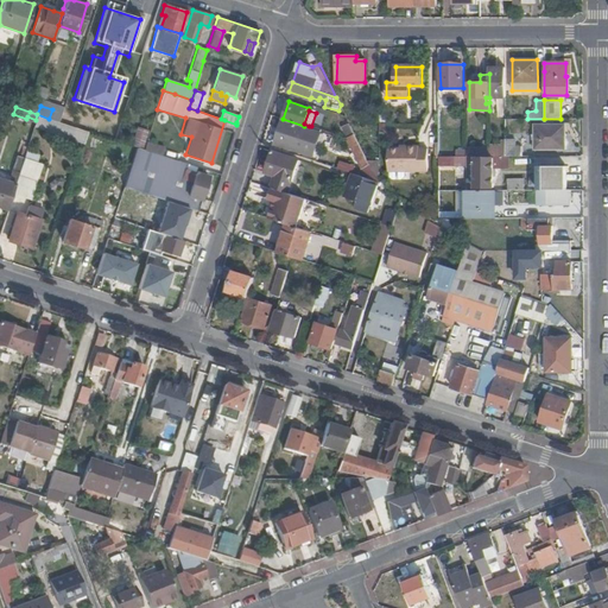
[(344,114),(335,112),(341,125),(347,122),(344,114)]
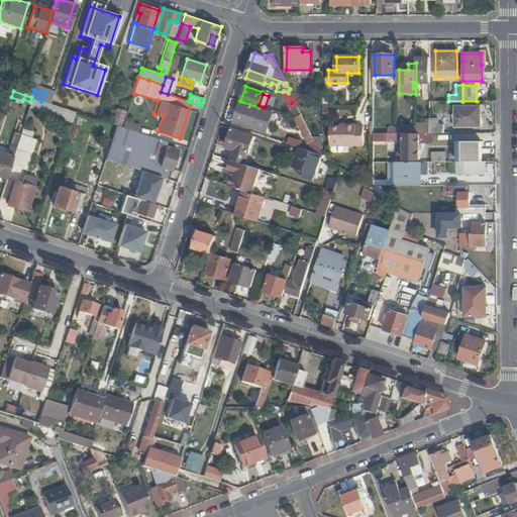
[(29,103),(28,106),(63,117),(66,108),(48,103),(41,101),(31,97),(30,102),(29,103)]
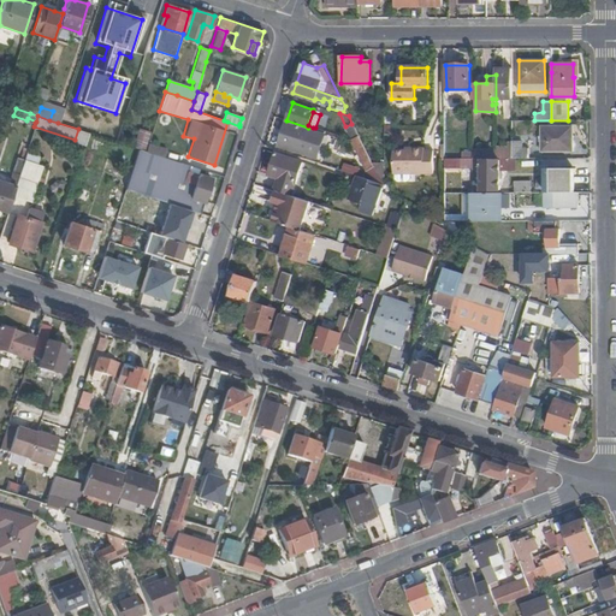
[(279,144),(300,152),(301,148),(308,128),(286,120),(279,144)]
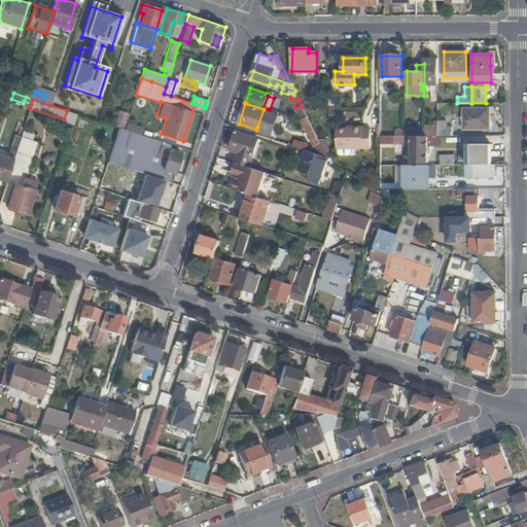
[(301,106),(295,108),(301,117),(306,115),(301,106)]
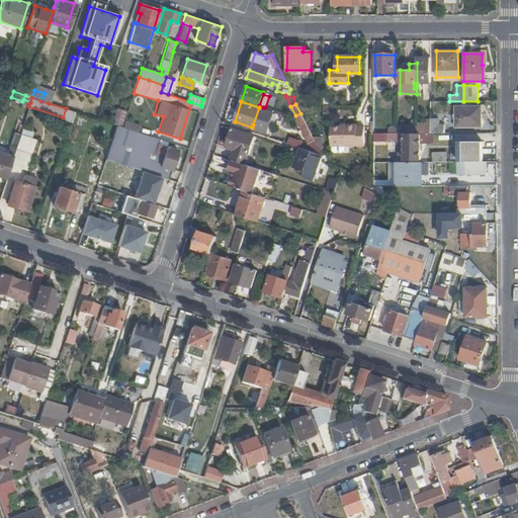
[(259,105),(259,107),(253,124),(258,125),(263,107),(259,105)]
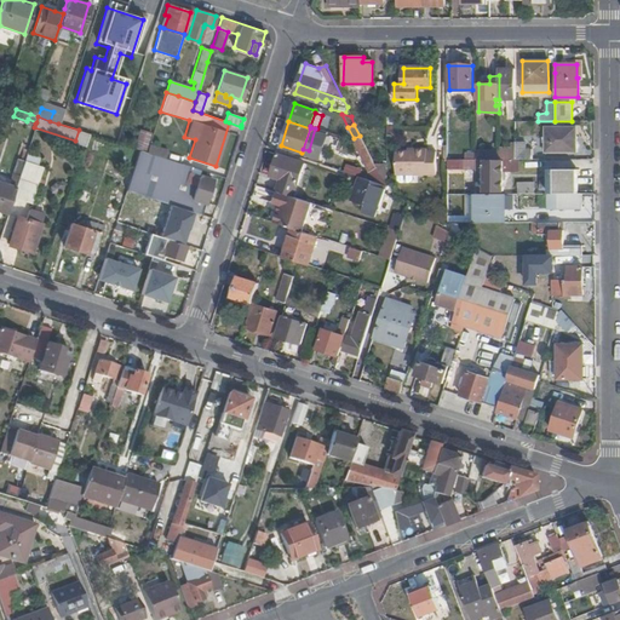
[(577,137),(577,126),(546,126),(546,151),(574,151),(574,137),(577,137)]
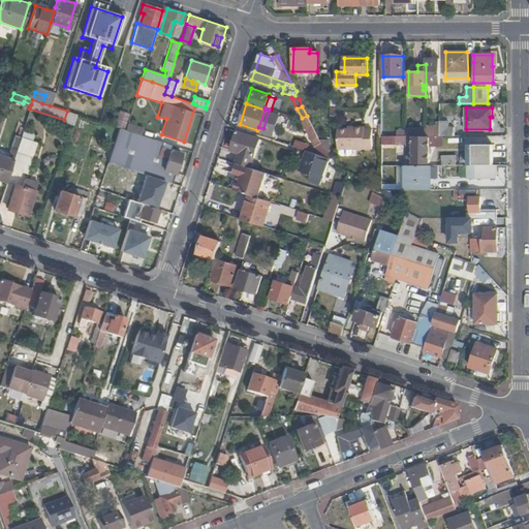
[(125,127),(128,114),(119,112),(117,125),(125,127)]
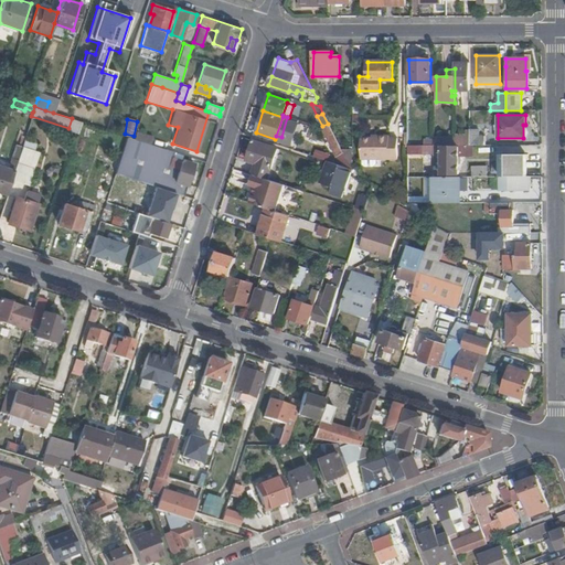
[(328,124),(322,126),(329,140),(336,138),(328,124)]
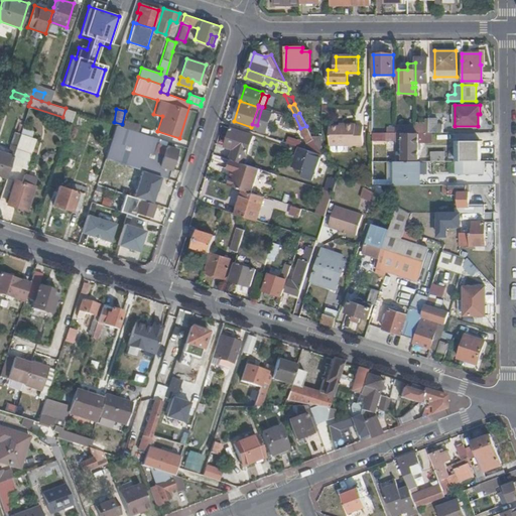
[(429,118),(429,124),(429,132),(442,132),(442,124),(437,124),(437,119),(429,118)]
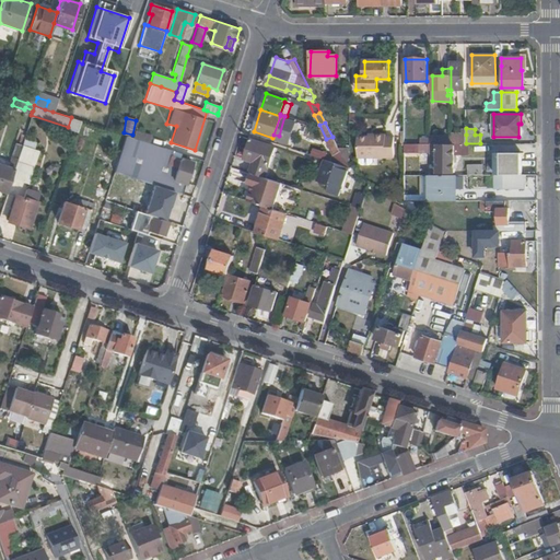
[(150,135),(135,129),(132,138),(148,142),(150,135)]
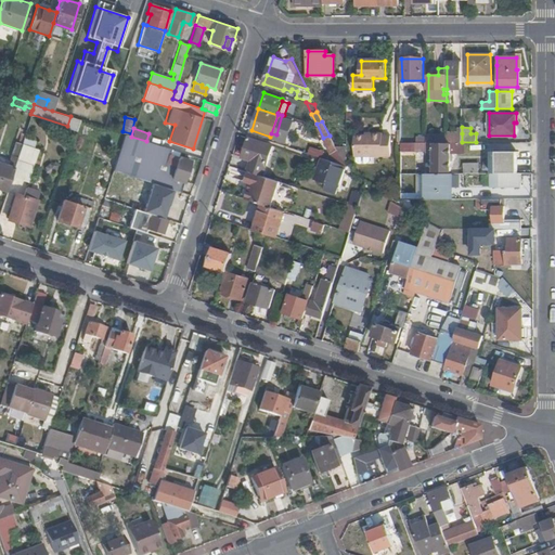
[(355,155),(391,155),(390,134),(383,136),(383,132),(370,132),(371,136),(355,136),(355,155)]
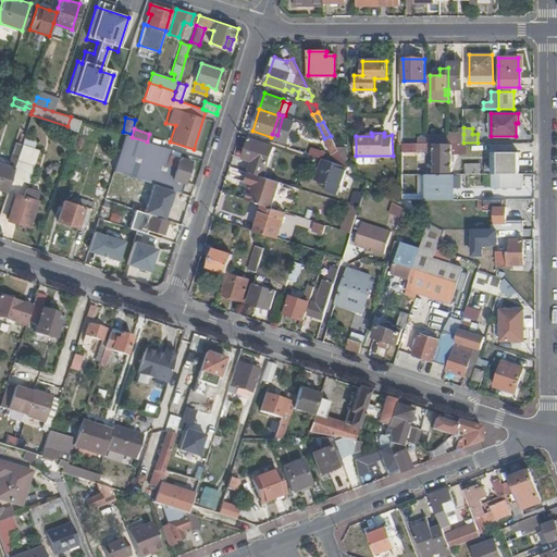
[(124,134),(120,149),(113,166),(112,171),(147,182),(180,193),(189,161),(171,155),(156,150),(157,145),(147,141),(132,137),(124,134)]
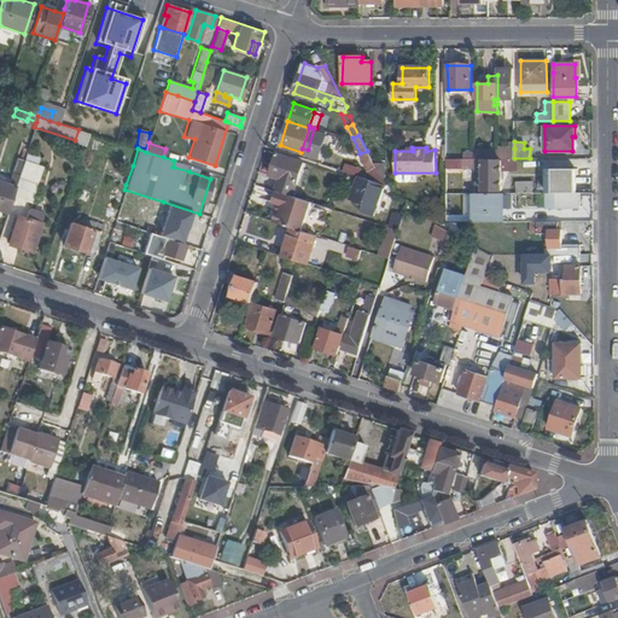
[(360,153),(368,170),(375,165),(368,155),(367,152),(367,151),(360,153)]
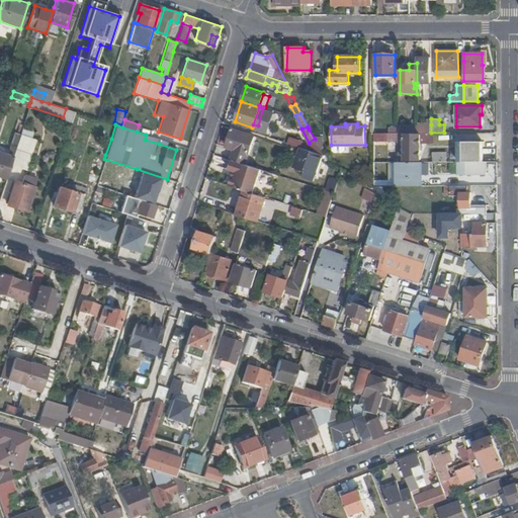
[(22,127),(20,133),(10,164),(26,169),(34,139),(31,138),(33,131),(22,127)]
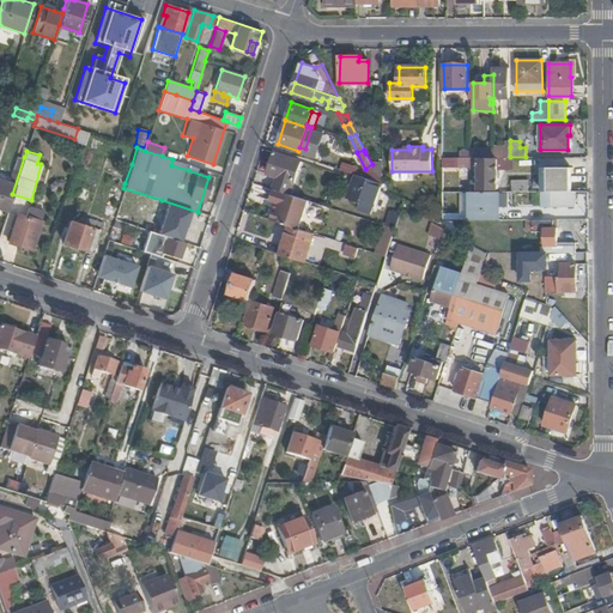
[(268,174),(278,176),(274,188),(290,194),(301,159),(275,152),(268,174)]
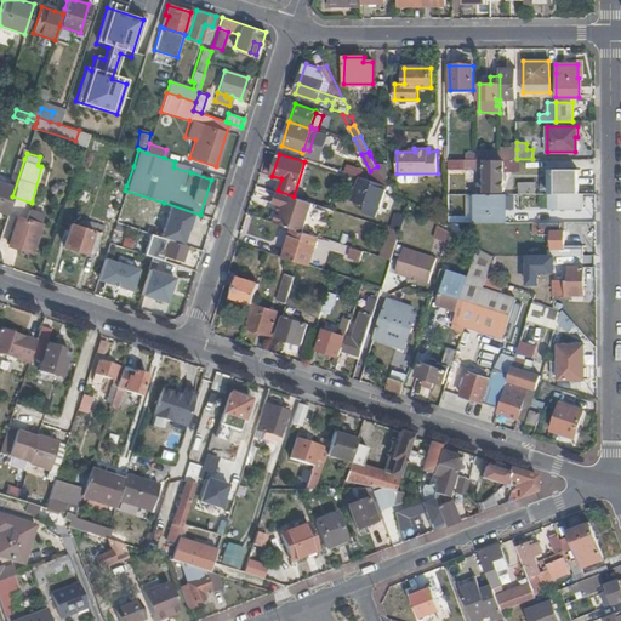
[(0,180),(0,198),(10,201),(12,197),(24,159),(17,157),(9,183),(0,180)]
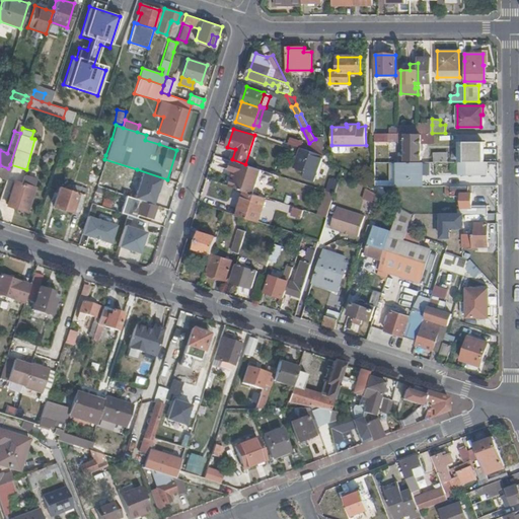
[(398,133),(398,140),(402,140),(402,139),(405,139),(405,159),(421,159),(421,150),(421,144),(421,134),(405,135),(405,133),(398,133)]
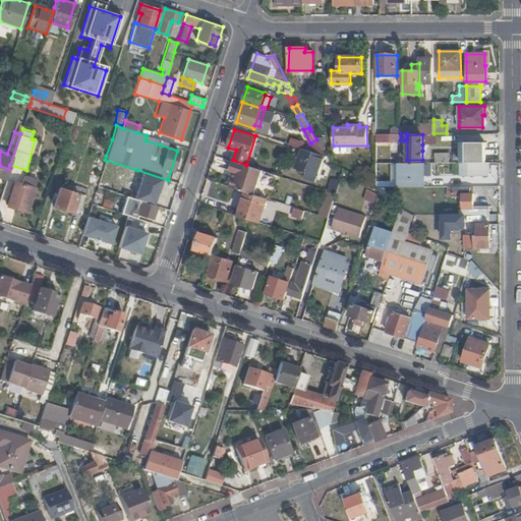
[(104,146),(101,155),(106,156),(112,139),(102,137),(100,143),(104,146)]
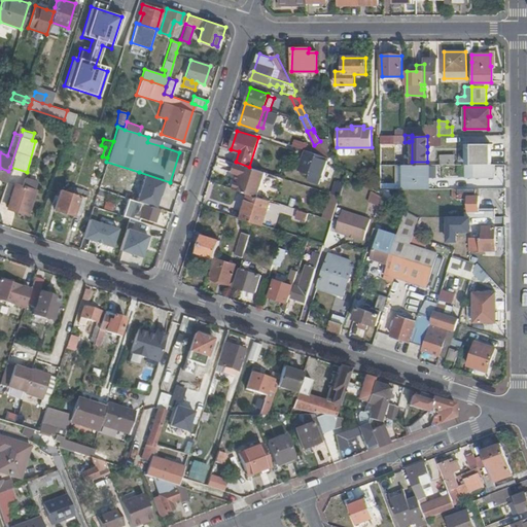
[(295,139),(293,146),(304,148),(305,142),(295,139)]
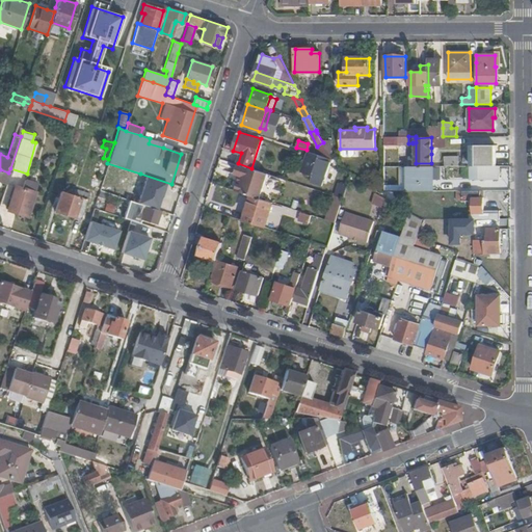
[(497,145),(472,144),(472,165),(478,165),(497,165),(497,145)]
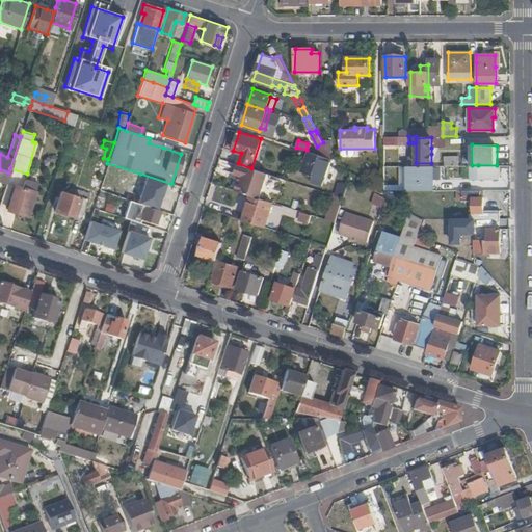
[(334,159),(326,148),(323,156),(329,158),(334,159)]
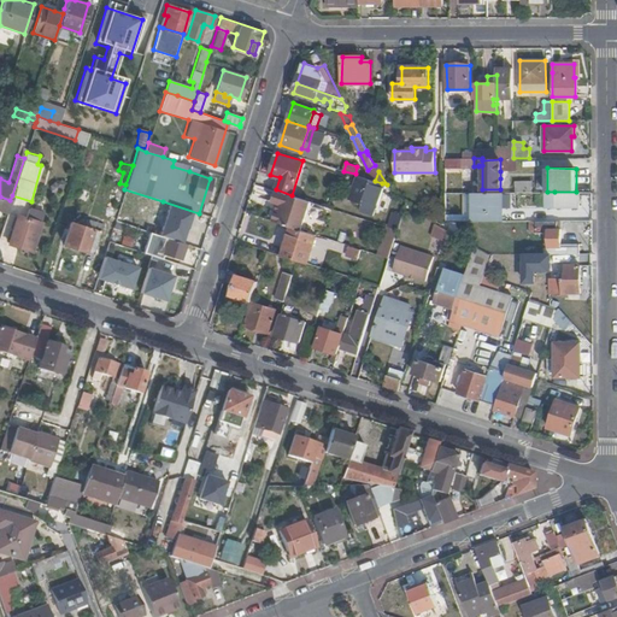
[(357,210),(372,215),(382,183),(375,181),(357,175),(348,199),(359,201),(357,210)]
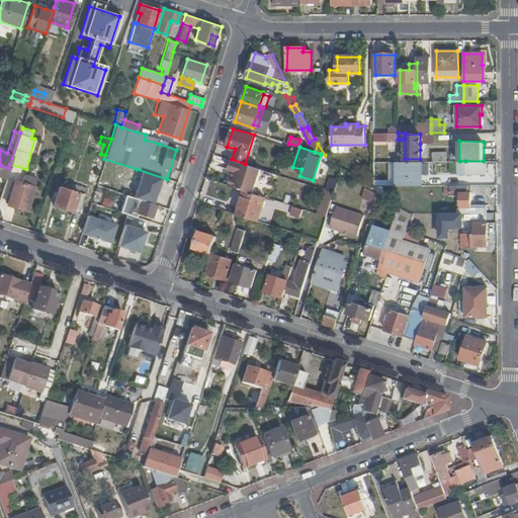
[(448,163),(447,152),(432,152),(433,163),(448,163)]
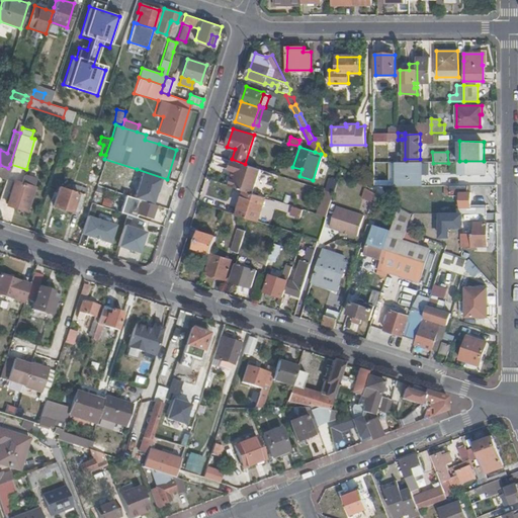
[(128,195),(137,169),(104,159),(96,184),(99,185),(106,188),(124,194),(128,195)]
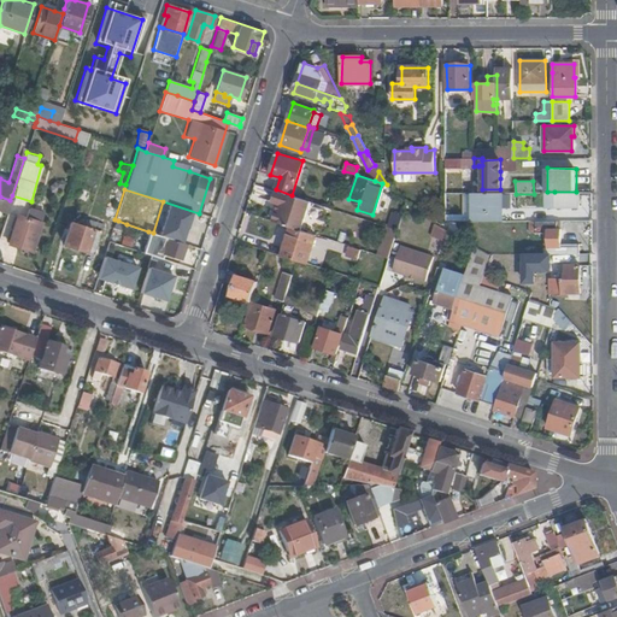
[(292,195),(276,189),(272,203),(277,204),(272,219),(291,225),(301,229),(311,201),(292,195)]
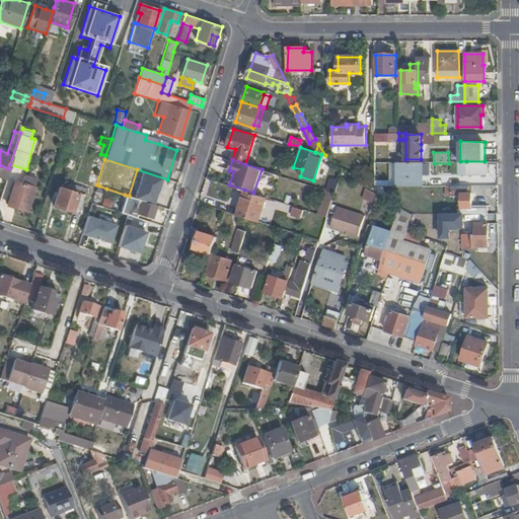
[(488,174),(488,161),(485,161),(466,161),(466,174),(488,174)]
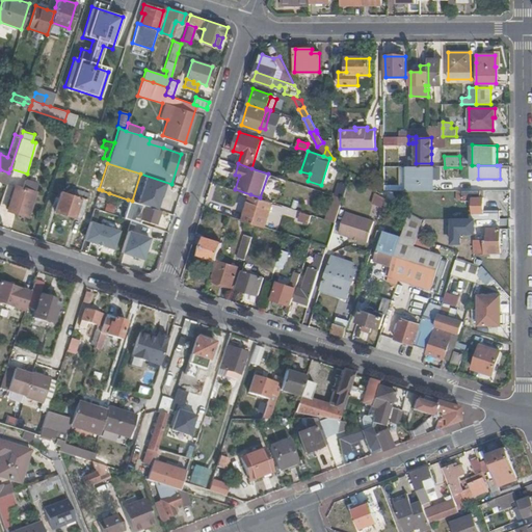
[(408,166),(408,190),(413,190),(432,190),(432,166),(408,166)]
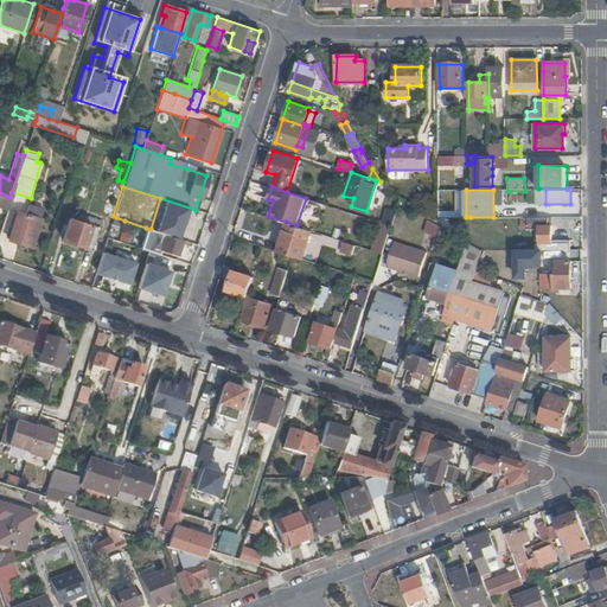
[(0,206),(6,209),(10,197),(0,193),(0,206)]
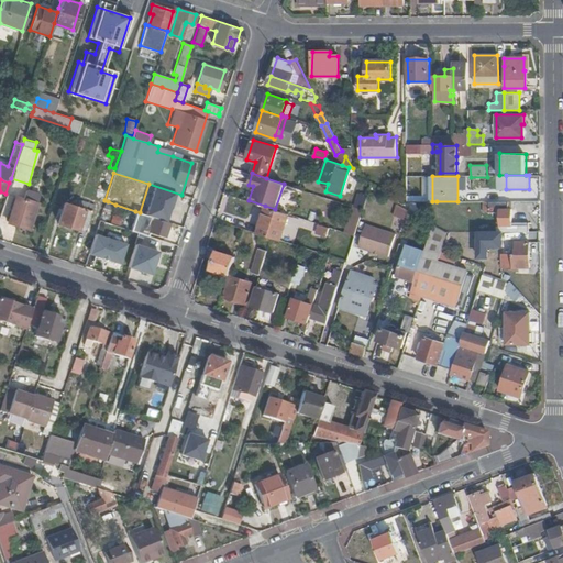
[(28,189),(24,197),(17,195),(9,219),(7,219),(7,220),(30,228),(30,227),(29,227),(40,192),(28,189)]
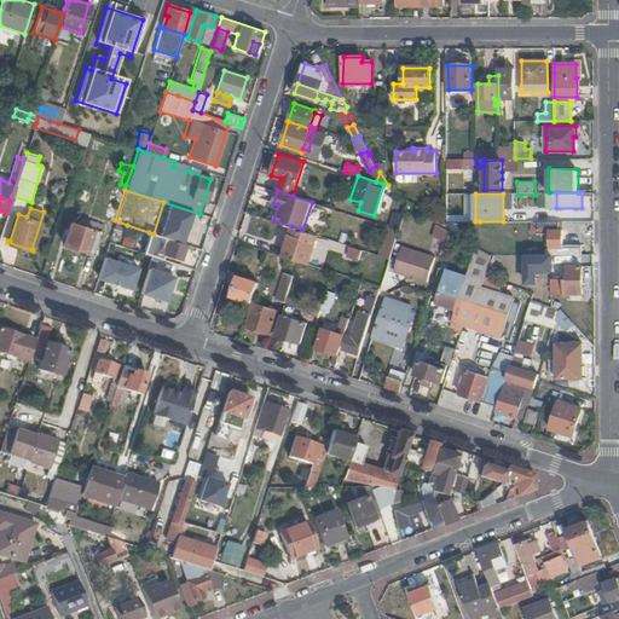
[(94,254),(102,231),(71,221),(63,244),(94,254)]
